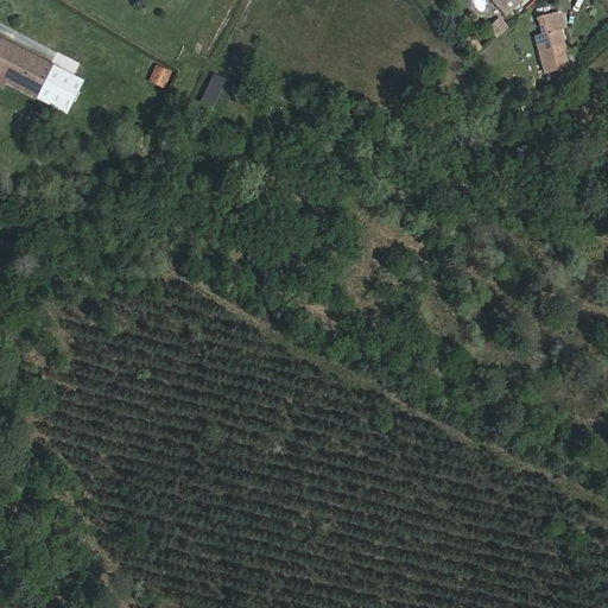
[(501,0),(511,10),(521,0),(501,0)]
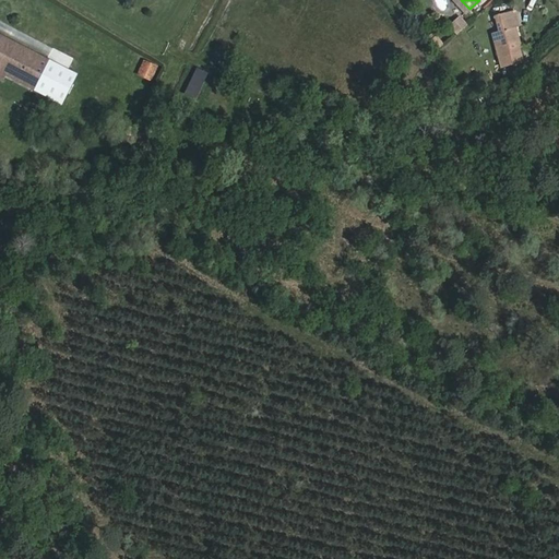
[(499,31),(492,33),(500,67),(523,62),(514,27),(520,26),(515,11),(496,15),(499,31)]
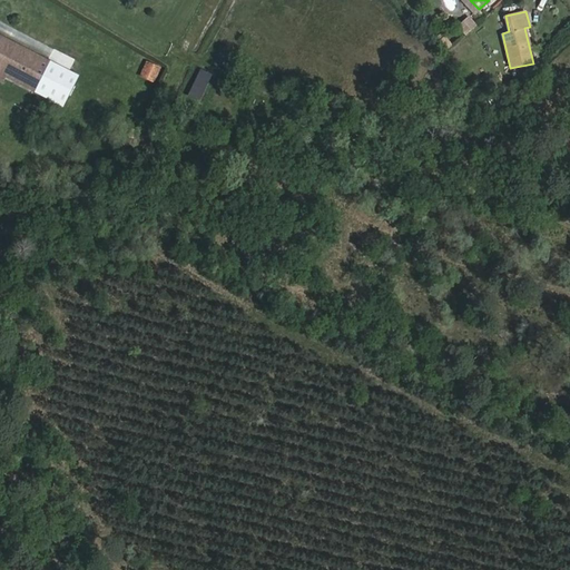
[(469,19),(460,27),(467,35),(475,27),(469,19)]
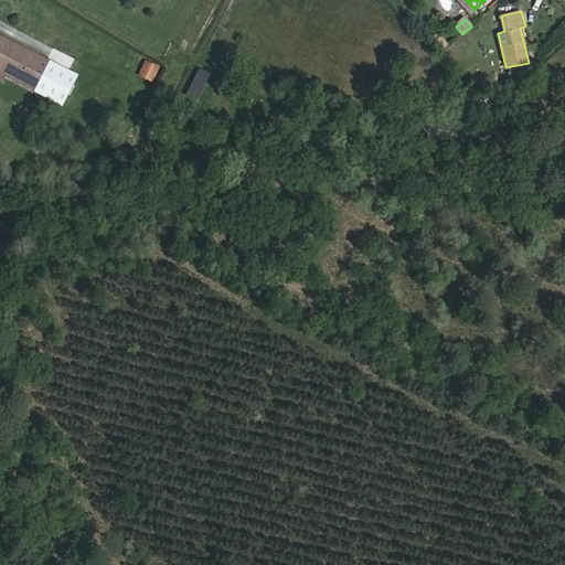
[(434,42),(441,51),(447,45),(440,36),(434,42)]
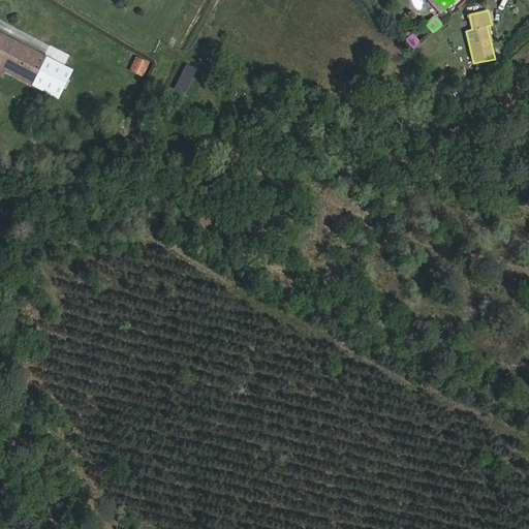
[(0,66),(5,70),(31,84),(44,58),(1,35),(0,36),(0,66)]
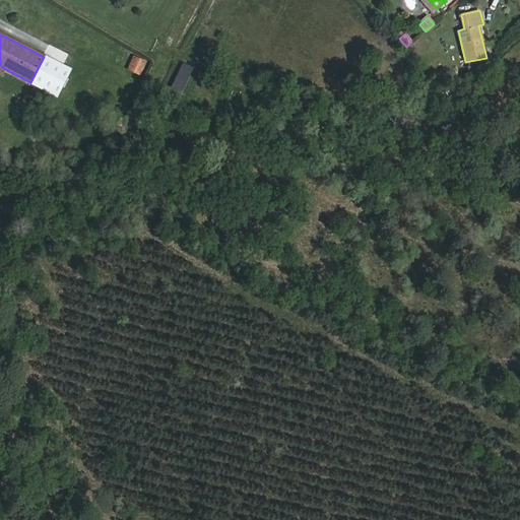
[(145,63),(134,57),(128,69),(139,75),(145,63)]
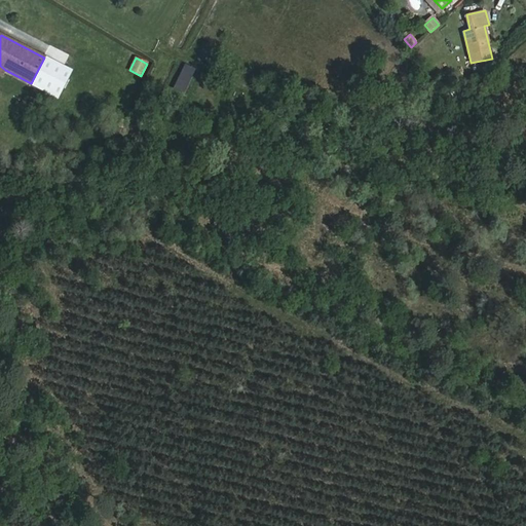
[(43,90),(51,95),(55,84),(48,81),(43,90)]
